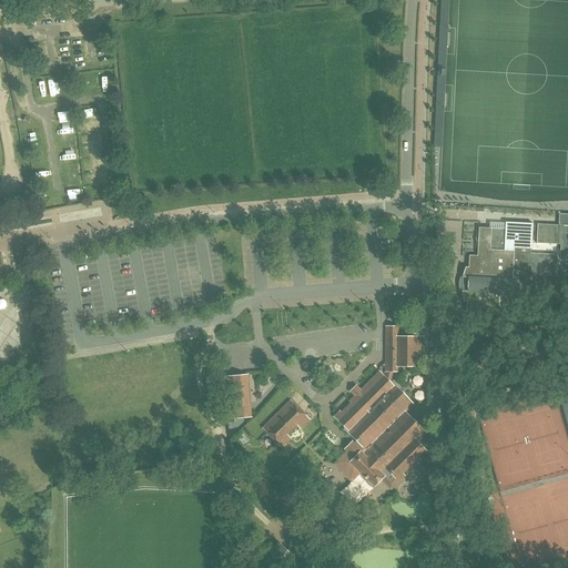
[(469,256),(468,267),(468,269),(488,270),(488,279),(511,281),(511,294),(527,295),(527,288),(549,290),(556,285),(557,255),(520,253),(521,249),(531,249),(533,224),(505,222),(505,232),(501,232),(499,232),(499,229),(478,229),(478,233),(477,235),(475,240),(476,243),(478,246),(477,256),(469,256)]
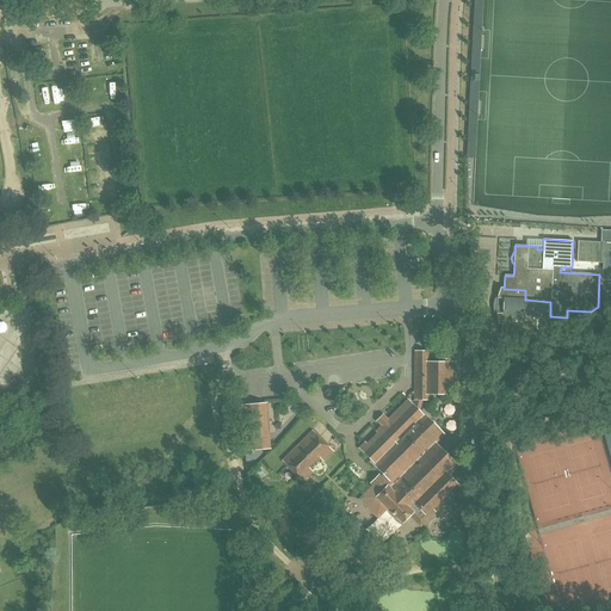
[(610,242),(600,242),(579,241),(578,263),(606,264),(605,281),(610,281),(610,242)]
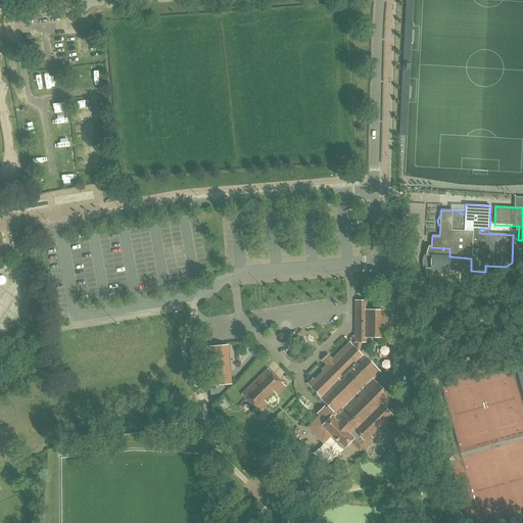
[(431,247),(431,246),(429,246),(428,246),(425,255),(424,255),(423,256),(423,257),(422,259),(422,260),(422,262),(422,264),(422,265),(422,267),(423,268),(423,269),(424,269),(426,278),(427,278),(430,278),(429,289),(459,290),(460,271),(471,271),(471,258),(449,256),(449,248),(431,247)]
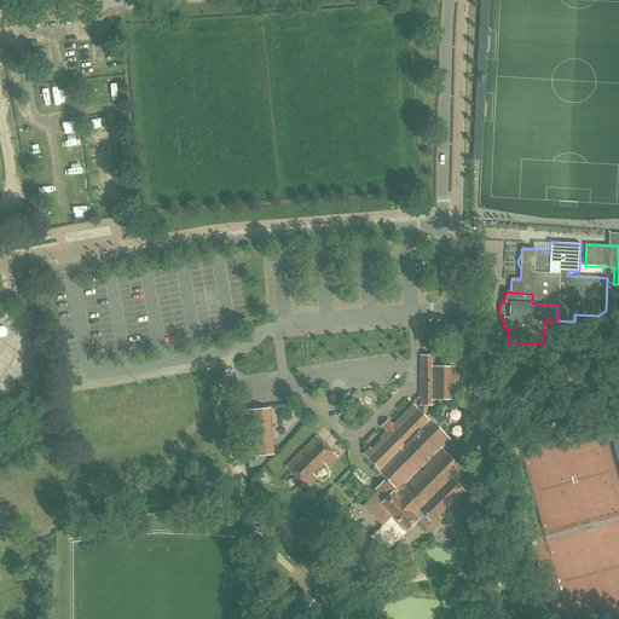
[(450,440),(428,418),(427,417),(426,418),(424,417),(428,406),(434,406),(434,400),(458,400),(458,368),(434,368),(434,357),(421,357),(421,405),(420,412),(412,406),(393,427),(389,423),(383,429),(387,433),(381,439),(383,440),(372,452),(370,450),(365,456),(377,468),(376,469),(389,482),(387,485),(385,484),(377,491),(380,492),(377,495),(375,497),(364,508),(383,526),(393,516),(409,531),(416,522),(427,533),(441,519),(439,516),(456,498),(458,501),(467,493),(455,481),(464,472),(441,450),(450,440)]
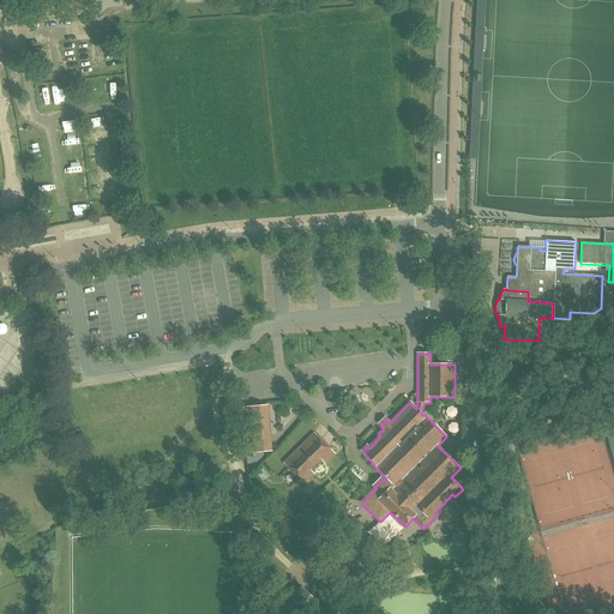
[(265,405),(241,407),(246,453),(269,451),(265,405)]
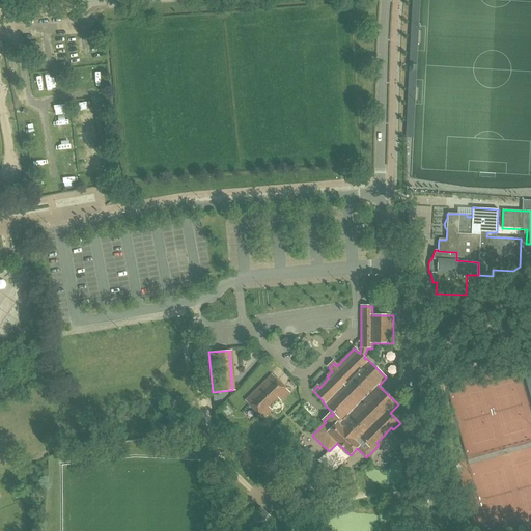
[(271,374),(258,387),(271,400),(276,396),(280,400),(288,392),(271,374)]
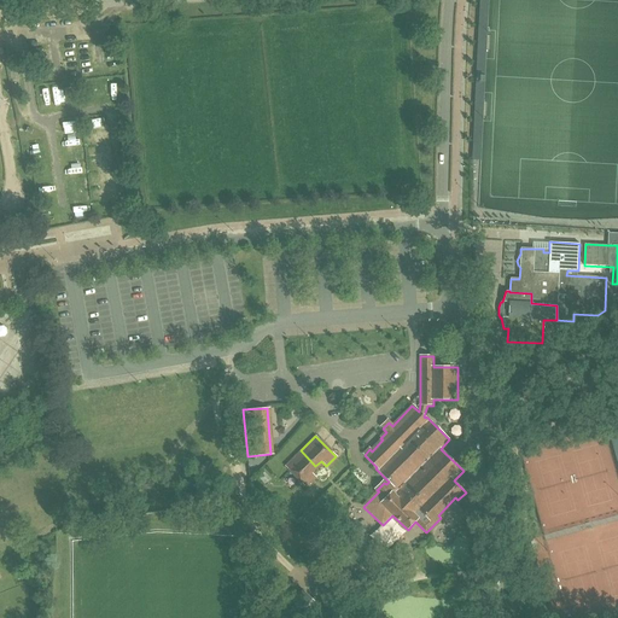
[(315,466),(301,450),(285,466),(305,487),(315,477),(310,472),(315,466)]
